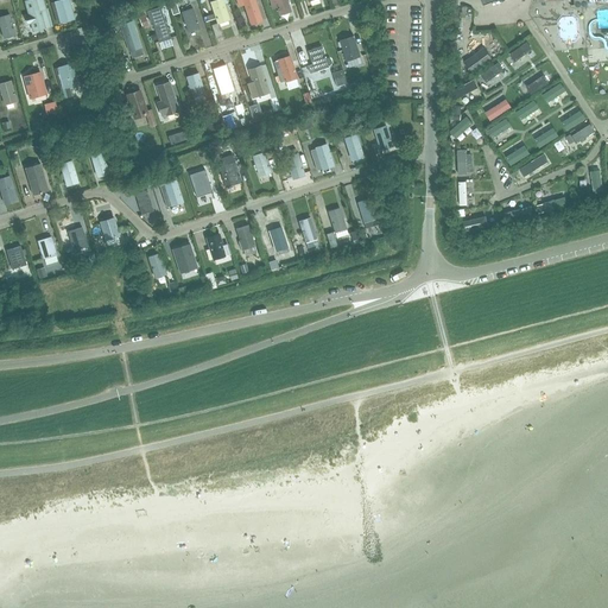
[(45,27),(40,11),(45,10),(42,0),(32,0),(26,2),(30,16),(26,17),(29,24),(32,23),(35,31),(45,27)]
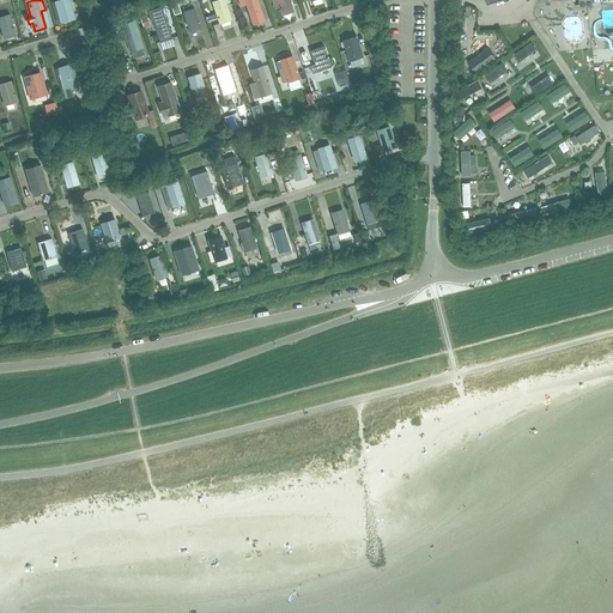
[(74,19),(68,0),(62,0),(55,2),(61,23),(74,19)]
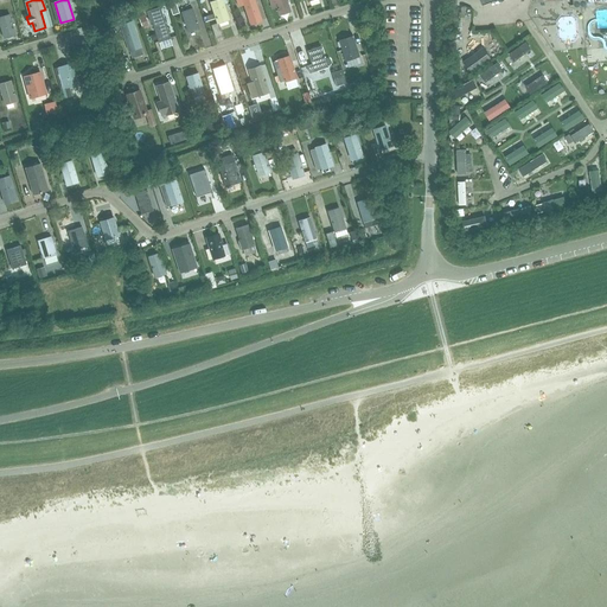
[(174,0),(168,2),(173,16),(179,13),(174,0)]
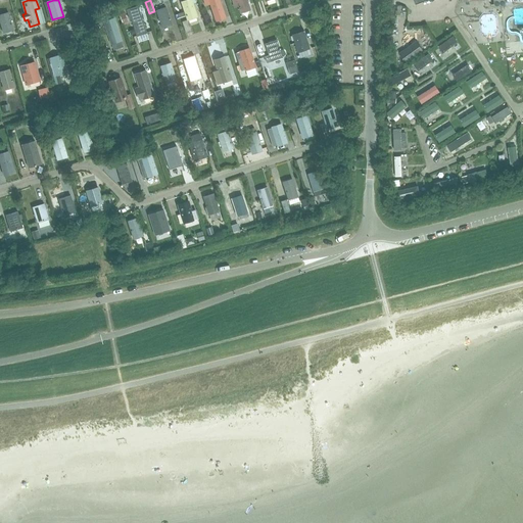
[(191,0),(180,0),(185,11),(186,16),(187,19),(188,19),(197,16),(195,10),(191,0)]
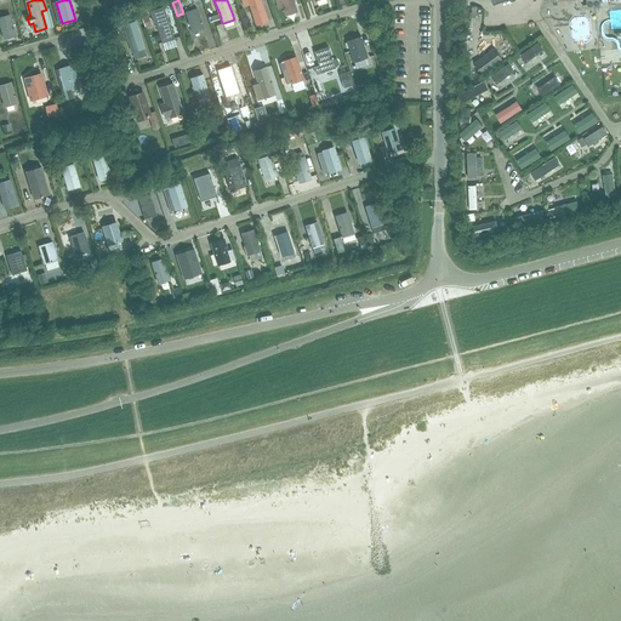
[(250,5),(256,24),(268,21),(261,0),(241,0),(244,6),(250,5)]
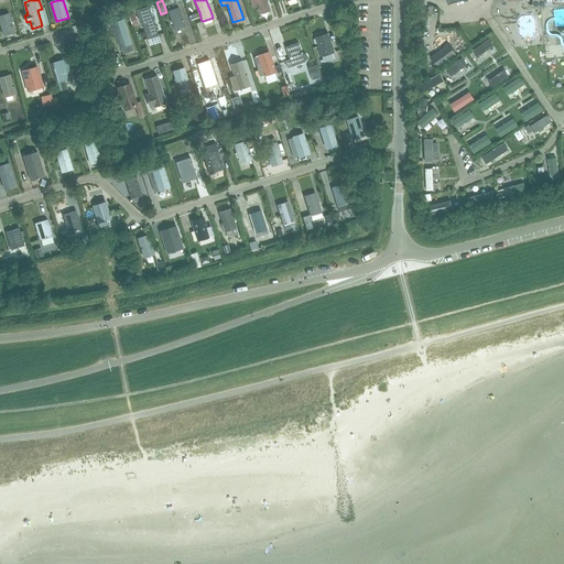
[(250,0),(253,8),(257,7),(259,14),(270,11),(266,0),(250,0)]
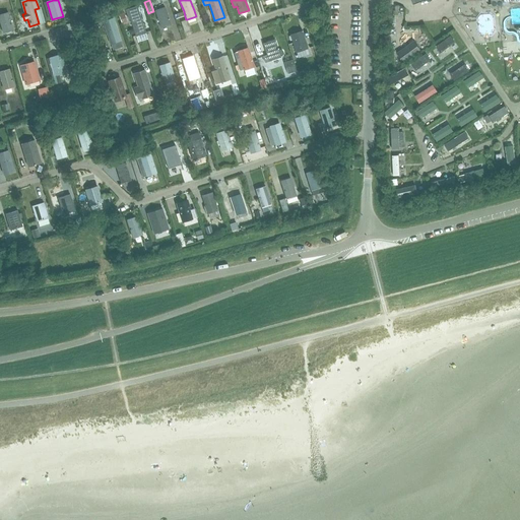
[(165,7),(155,10),(160,27),(171,24),(165,7)]
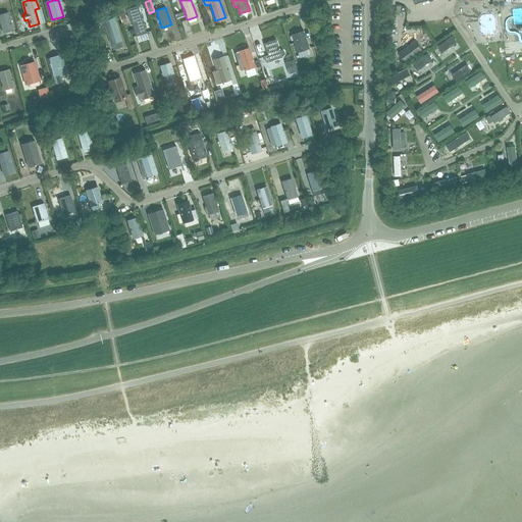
[(128,11),(137,37),(146,33),(138,8),(128,11)]
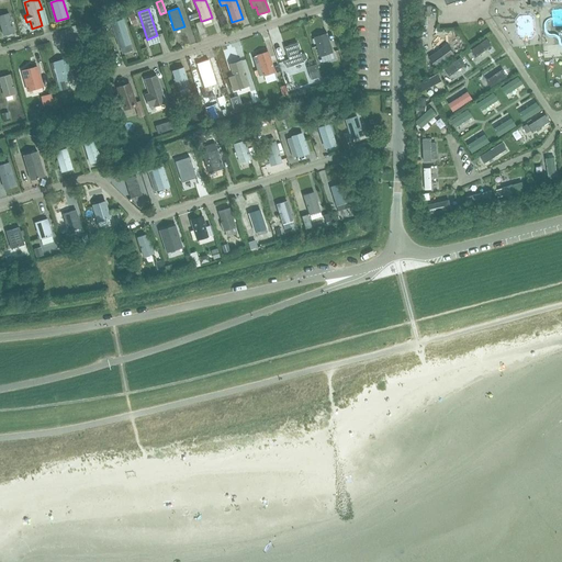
[(134,13),(128,17),(132,26),(137,24),(134,13)]
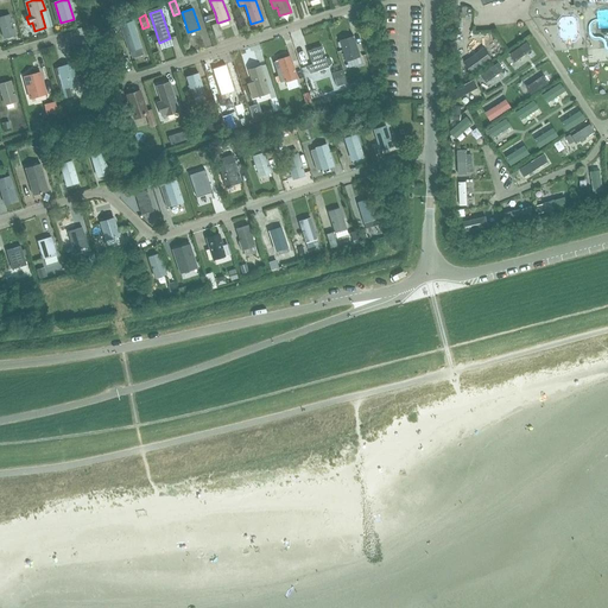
[(10,16),(0,17),(0,21),(5,39),(16,36),(10,16)]
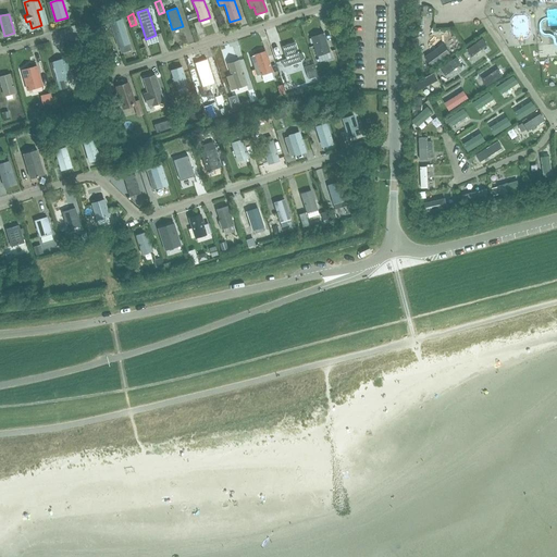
[(110,23),(119,48),(128,44),(121,20),(110,23)]
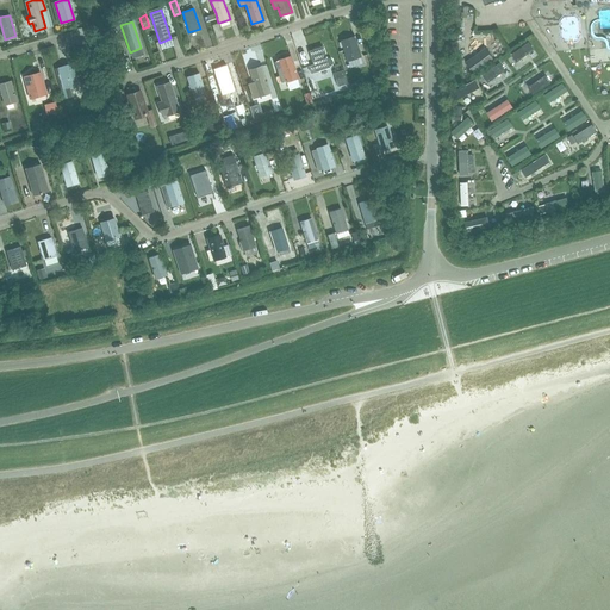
[(341,41),(348,61),(349,61),(361,57),(354,37),(341,41)]
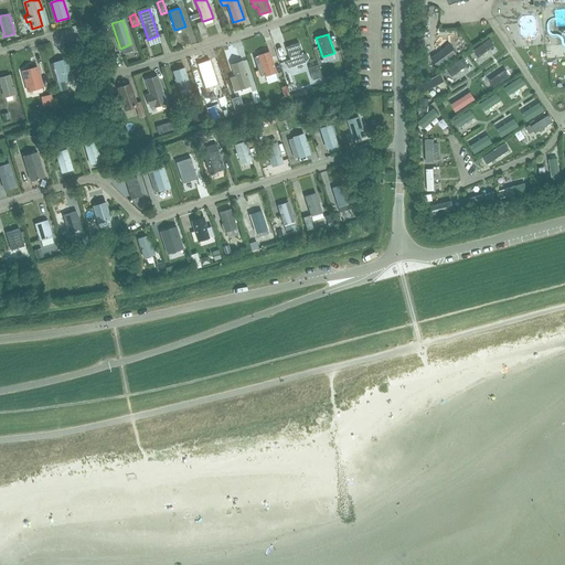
[(286,48),(290,60),(286,62),(288,67),(305,62),(305,61),(307,61),(308,60),(308,59),(307,55),(306,54),(305,54),(302,55),(299,43),(286,48)]
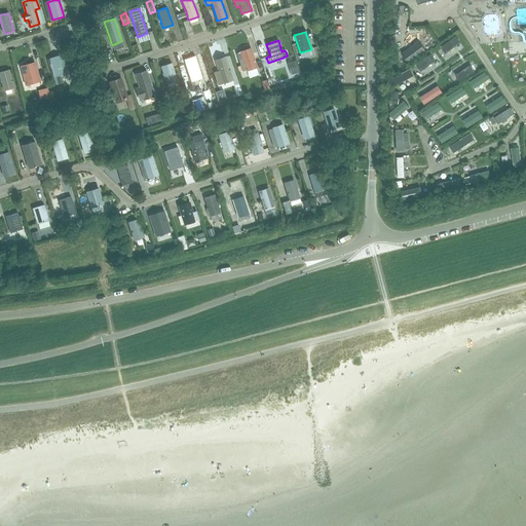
[(419,41),(403,52),(410,64),(426,52),(419,41)]
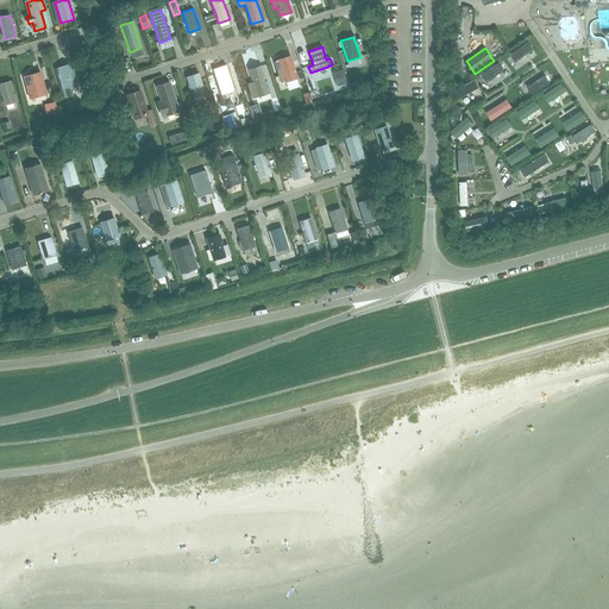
[(297,77),(290,57),(275,62),(281,82),(286,81),(297,77)]
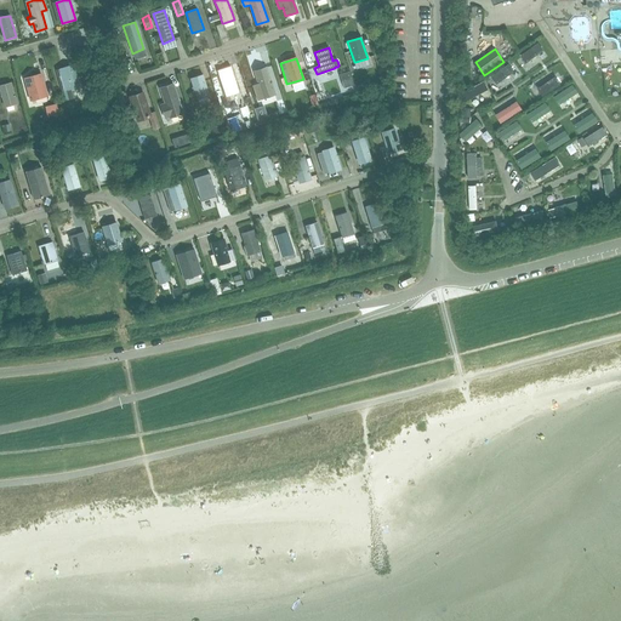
[(80,87),(77,73),(78,72),(78,70),(75,70),(74,66),(56,70),(64,101),(73,100),(70,90),(80,87)]
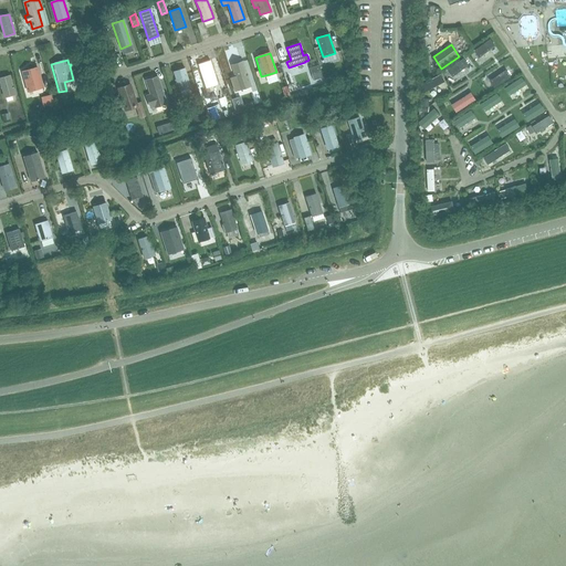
[(206,88),(219,84),(210,60),(198,64),(206,88)]
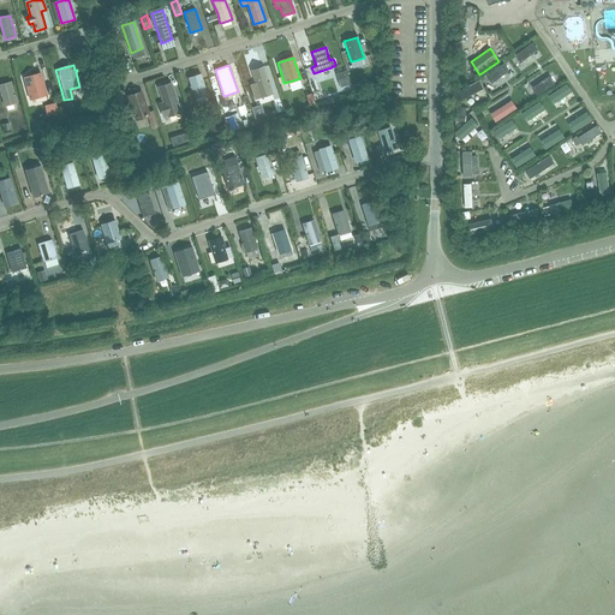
[(273,93),(264,67),(252,71),(256,84),(251,85),(256,99),(273,93)]
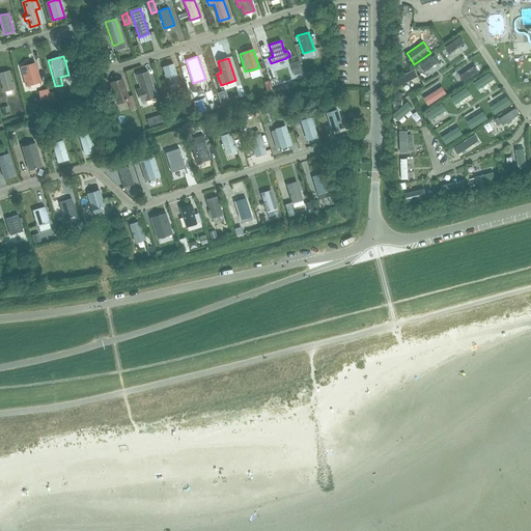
[(302,73),(299,61),(290,63),(294,75),(302,73)]
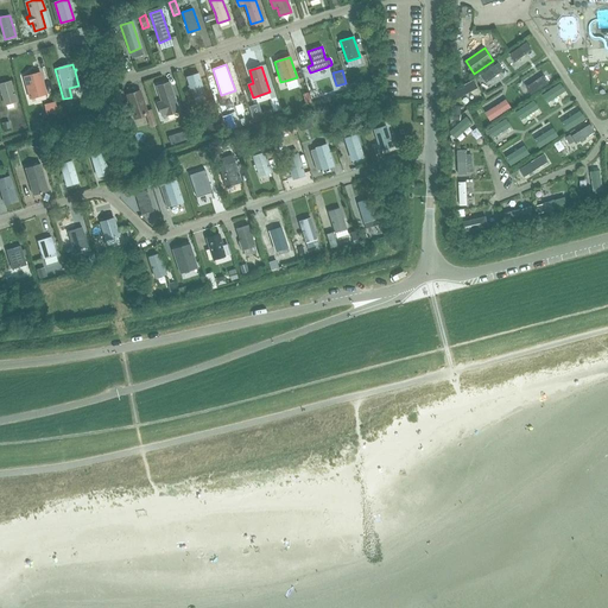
[(46,93),(40,73),(24,77),(30,97),(46,93)]
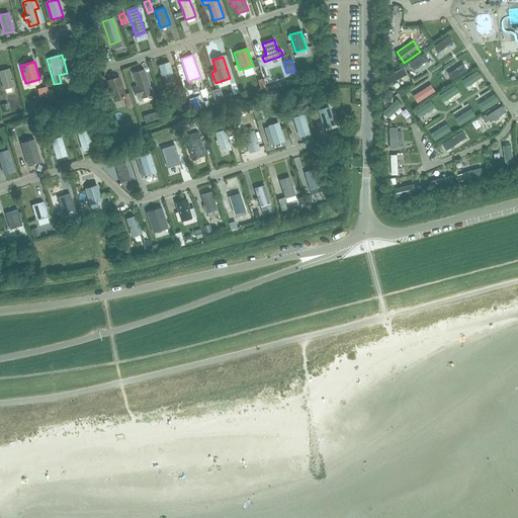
[(169,62),(159,65),(165,82),(167,90),(175,87),(174,85),(174,84),(173,80),(175,79),(169,62)]
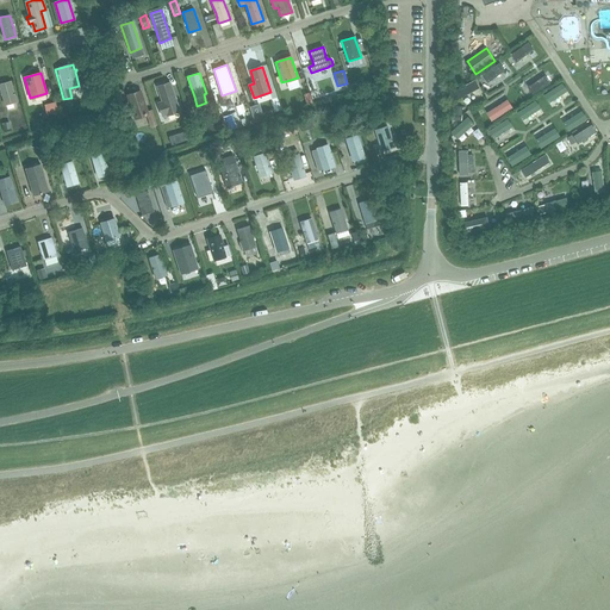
[(556,79),(539,89),(546,103),(564,92),(556,79)]
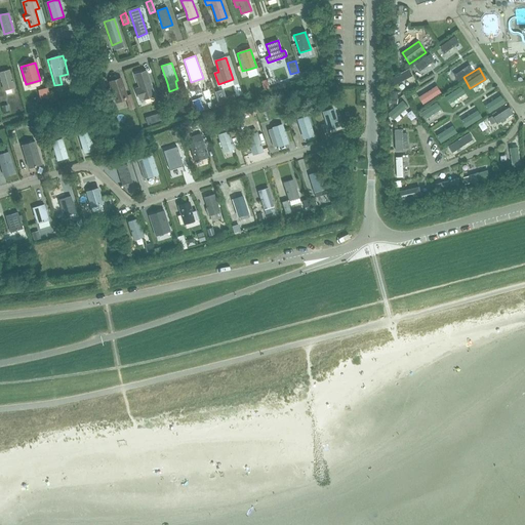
[(14,88),(15,87),(13,82),(12,83),(9,71),(0,73),(0,76),(4,91),(14,88)]
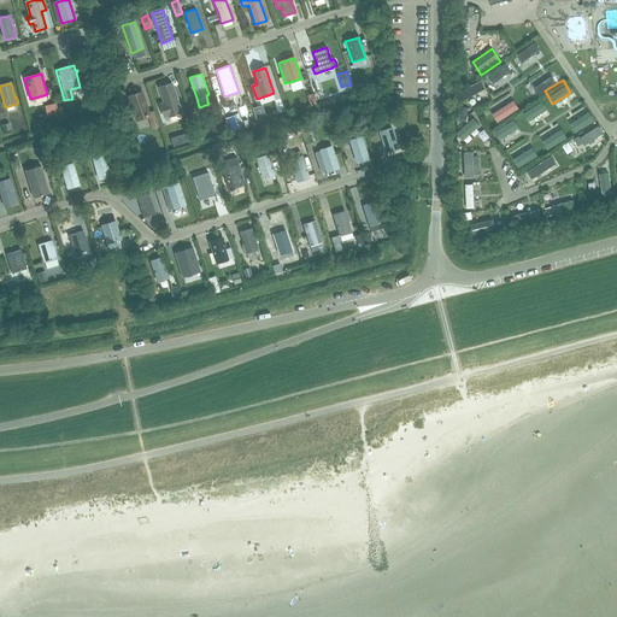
[(172,83),(159,87),(165,103),(160,105),(164,117),(169,116),(169,117),(182,112),(172,83)]
